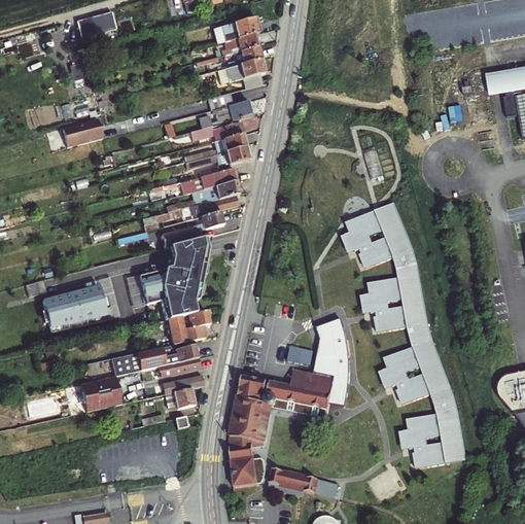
[(76,19),(80,36),(115,27),(111,9),(76,19)]
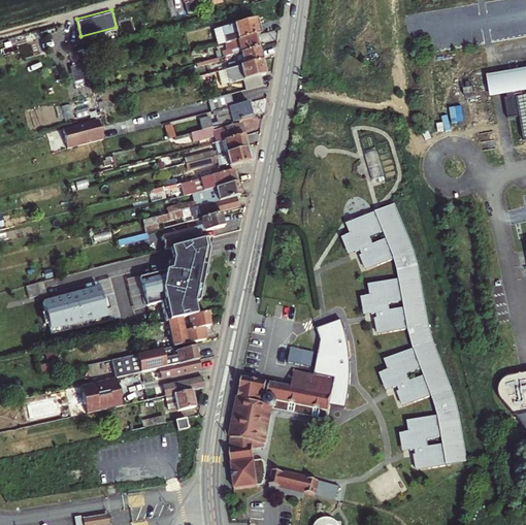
[(262,17),(261,13),(220,25),(214,26),(210,26),(215,43),(228,39),(235,38),(254,33),(257,32),(255,24),(254,19),(262,17)]
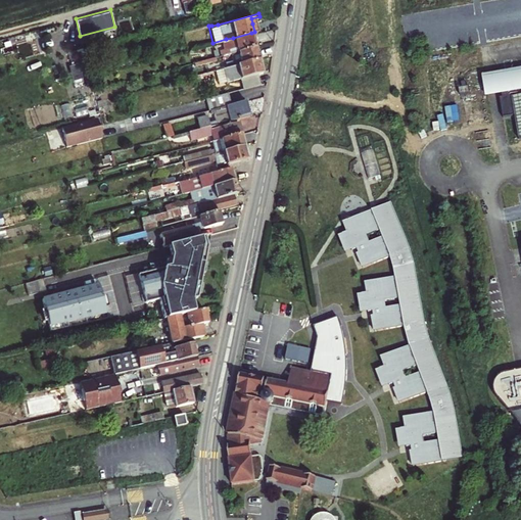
[(236,49),(254,44),(252,38),(251,33),(233,38),(226,39),(228,45),(223,46),(225,51),(236,49)]
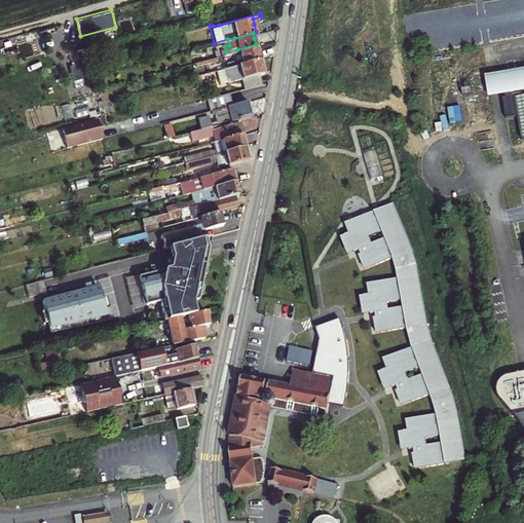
[(240,62),(259,57),(258,51),(256,44),(237,49),(226,51),(229,65),(240,62)]
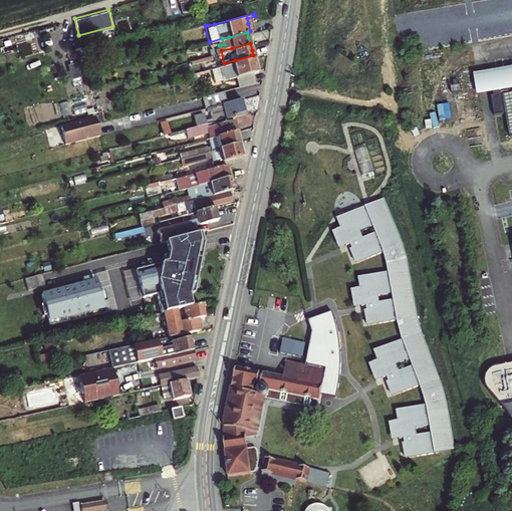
[(253,70),(257,69),(255,64),(253,55),(235,60),(224,63),(213,66),(216,80),(235,75),(237,85),(255,80),(253,70)]
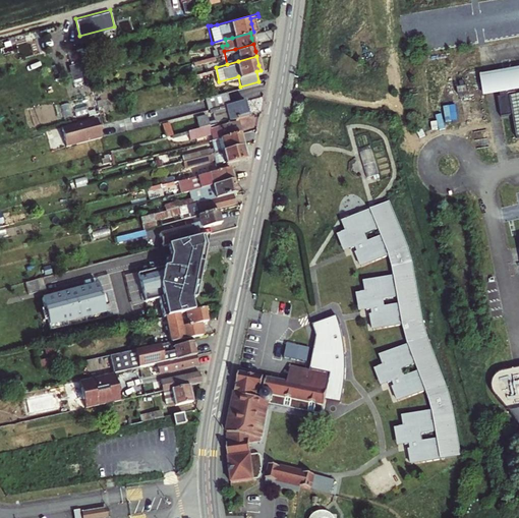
[(512,114),(516,135),(518,134),(518,65),(478,72),(482,95),(485,94),(497,92),(501,116),(512,114)]
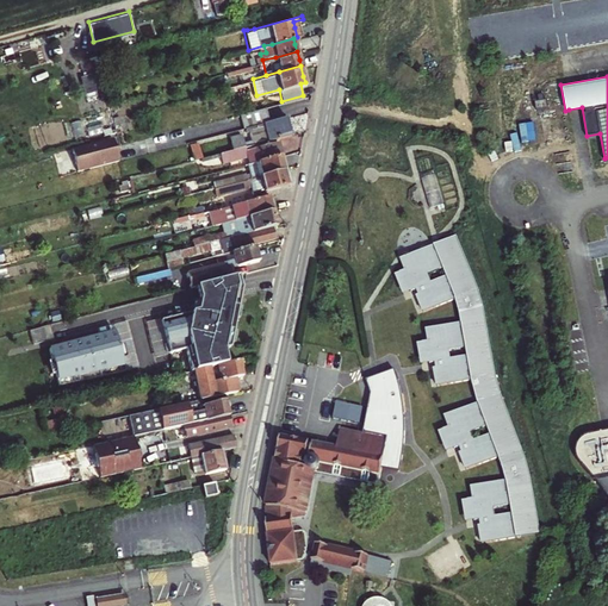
[(236,114),(239,127),(240,126),(267,119),(266,113),(265,106),(236,114)]
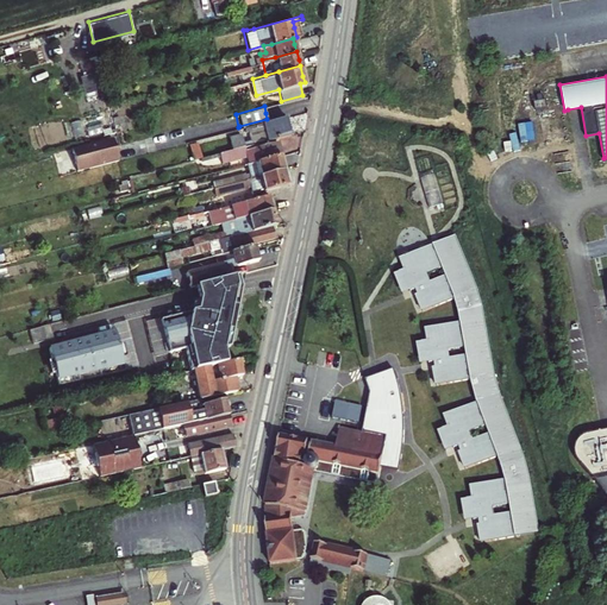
[(246,144),(256,142),(286,133),(283,125),(281,115),(267,119),(239,126),(241,131),(216,137),(219,151),(243,145),(246,144)]
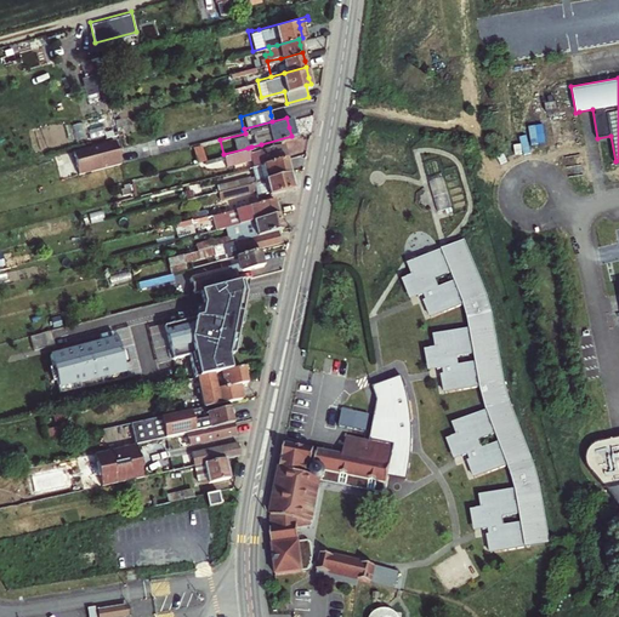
[(118,136),(75,148),(81,166),(124,154),(121,146),(118,136)]
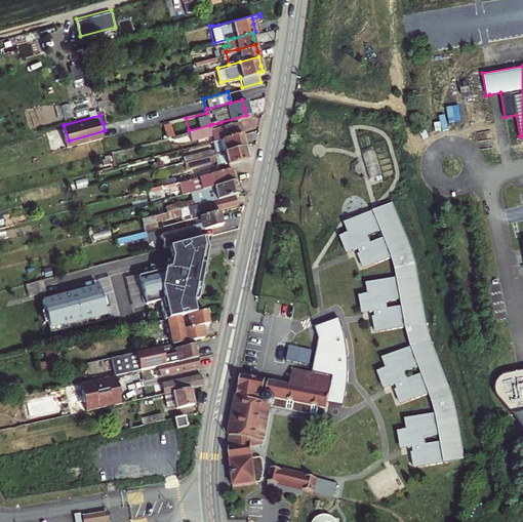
[(210,132),(212,141),(239,132),(238,128),(236,122),(210,129),(209,125),(189,130),(188,130),(190,137),(210,132)]
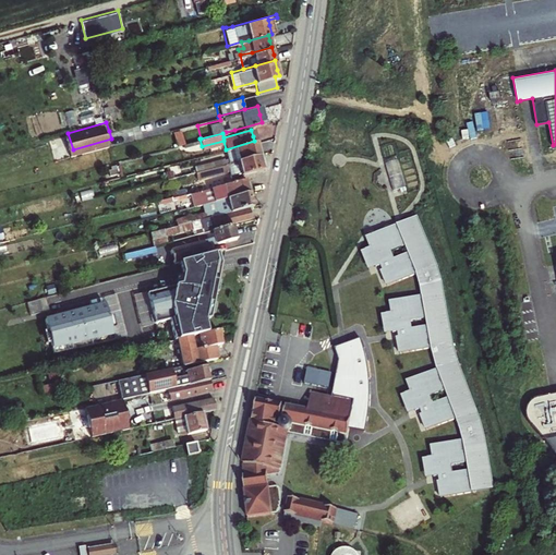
[(225,163),(257,153),(255,147),(254,141),(226,149),(228,158),(224,159),(225,163)]
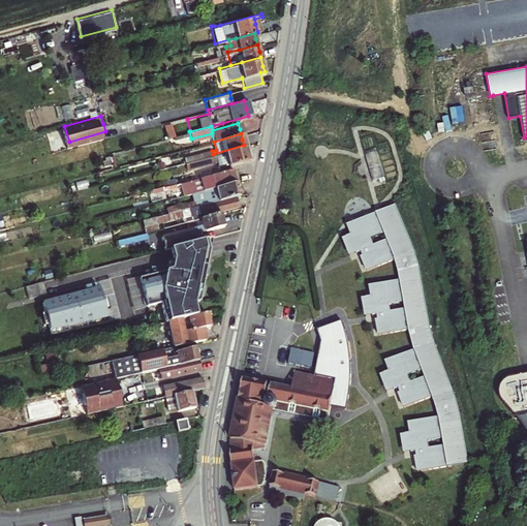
[(224,165),(247,159),(246,153),(244,145),(213,154),(191,160),(194,167),(208,163),(211,173),(226,168),(224,165)]
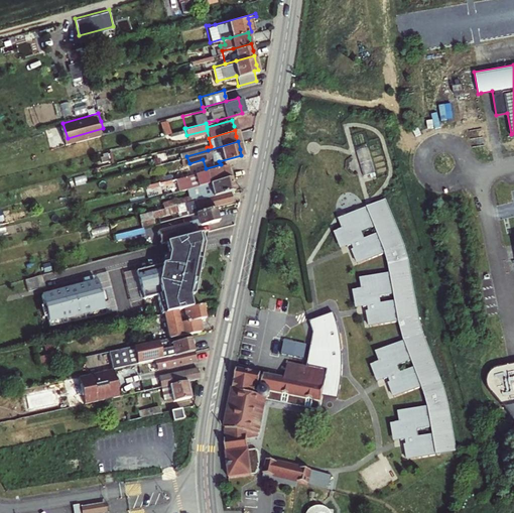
[(156,157),(158,164),(166,161),(164,155),(156,157)]
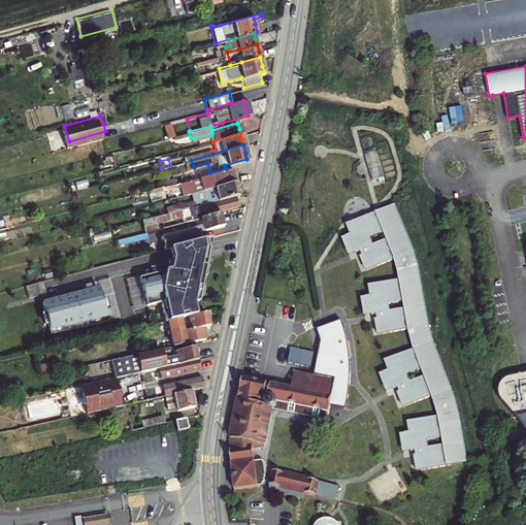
[(210,172),(201,175),(196,176),(178,182),(183,195),(190,192),(194,191),(203,189),(215,186),(234,181),(232,173),(231,167),(226,168),(210,172)]
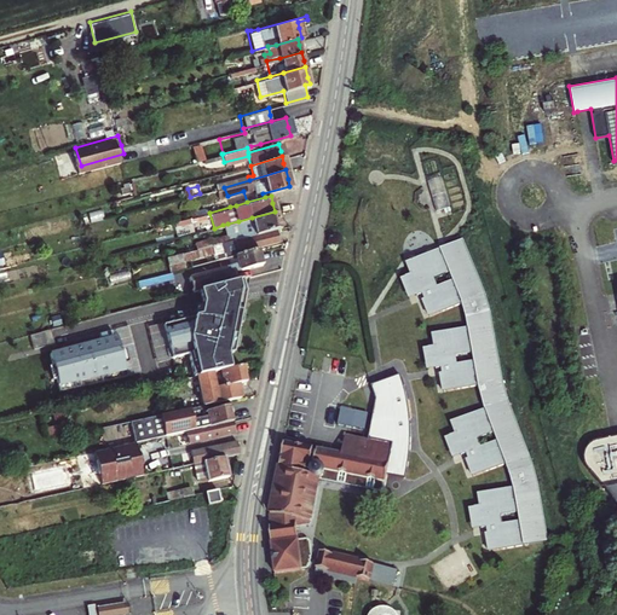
[(209,238),(212,245),(220,243),(243,237),(244,237),(255,233),(280,227),(277,219),(275,212),(252,218),(238,221),(228,224),(223,225),(225,235),(218,236),(209,238)]
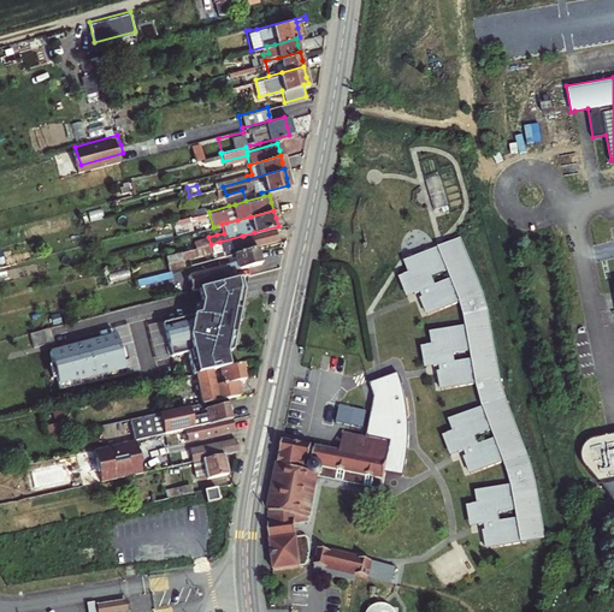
[(235,250),(276,239),(275,233),(273,227),(254,232),(243,236),(242,236),(219,242),(211,244),(214,257),(236,251),(235,250)]
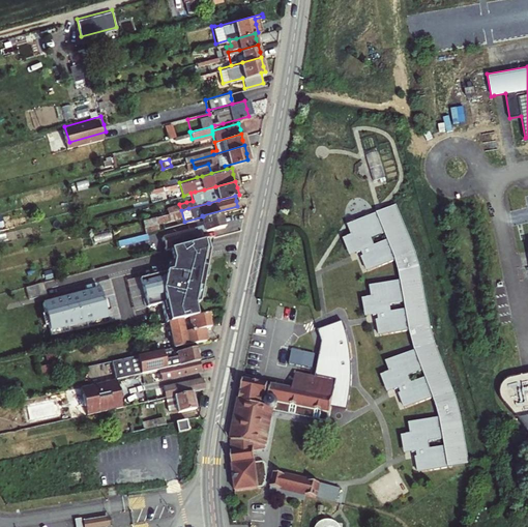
[(394,203),(376,211),(384,232),(385,238),(394,259),(399,270),(417,263),(417,259),(394,203)]
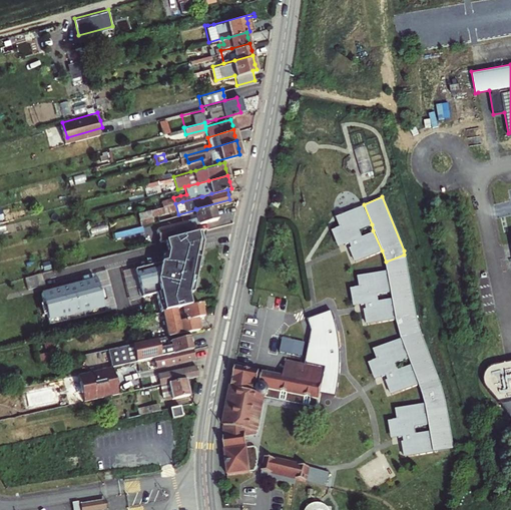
[(364,204),(336,216),(341,227),(334,230),(340,245),(349,241),(351,245),(349,247),(355,262),(382,250),(373,230),(362,235),(360,229),(372,224),(364,204)]
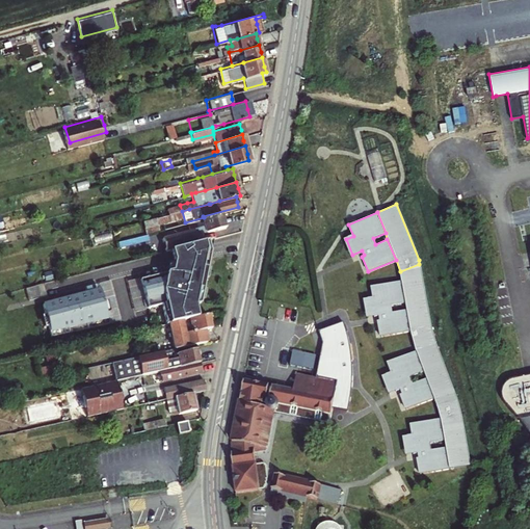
[(219,213),(213,215),(204,217),(185,222),(187,231),(161,238),(163,243),(165,252),(170,249),(200,241),(197,234),(223,227),(222,221),(219,213)]
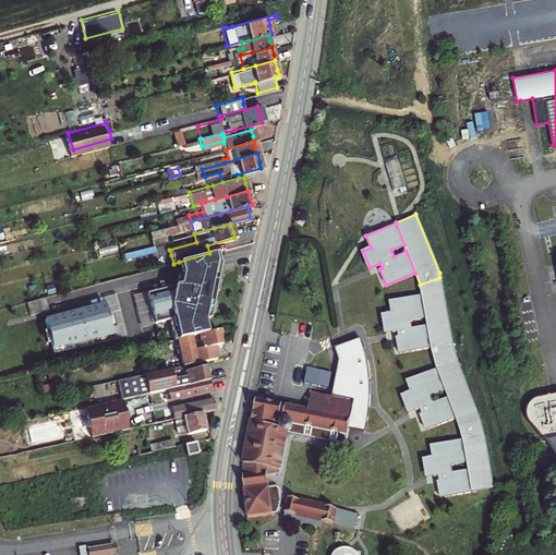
[(209,253),(179,262),(181,274),(172,289),(128,299),(134,329),(162,322),(168,342),(171,342),(206,334),(202,318),(207,317),(209,310),(218,269),(221,251),(209,253)]
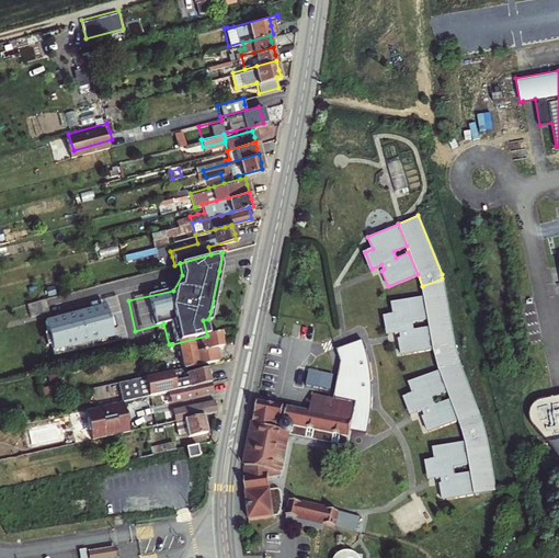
[(442,279),(422,286),(424,295),(429,319),(430,325),(434,349),(435,355),(457,346),(442,279)]
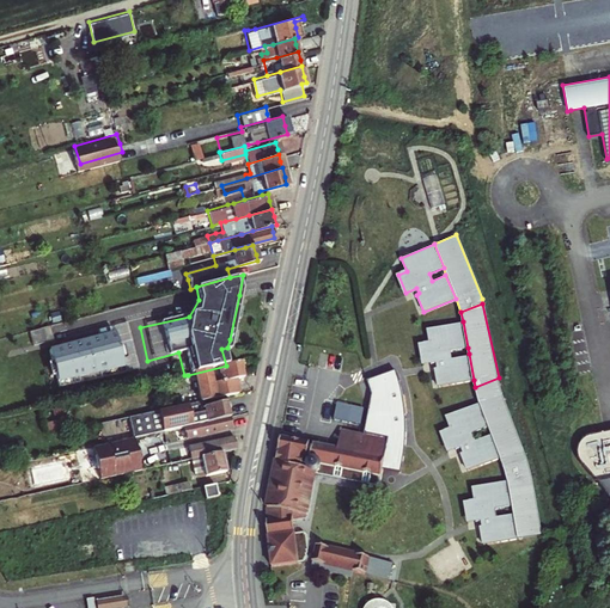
[(463,321),(427,329),(429,341),(418,343),(421,364),(435,361),(437,367),(434,368),(437,386),(474,380),(469,354),(452,357),(451,350),(468,348),(463,321)]
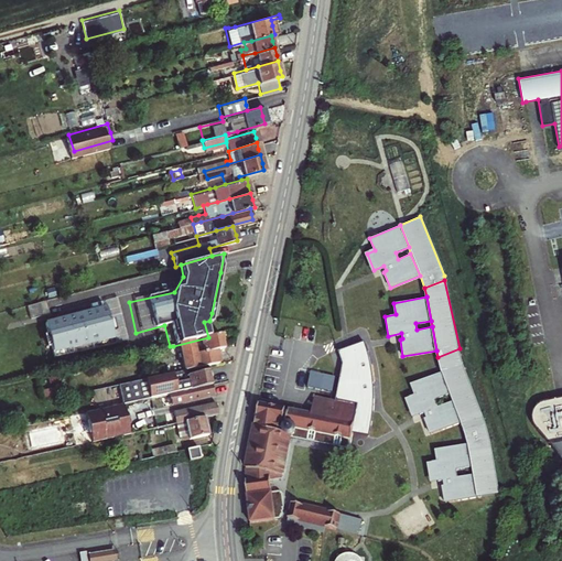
[(108,310),(47,324),(56,358),(129,341),(119,301),(107,304),(108,310)]
